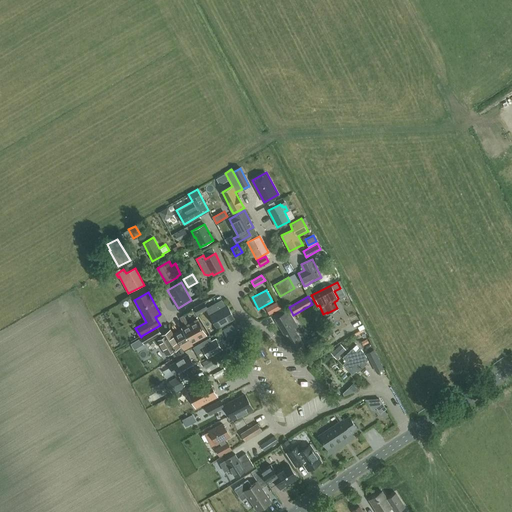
[(225,306),(221,300),(207,308),(204,302),(194,308),(197,314),(206,309),(217,328),(234,318),(226,305),(225,306)]
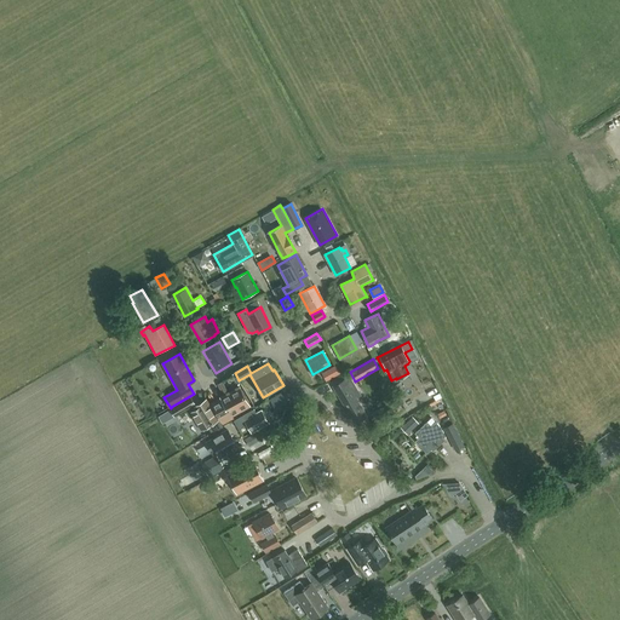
[(331,366),(322,371),(326,379),(336,374),(331,366)]
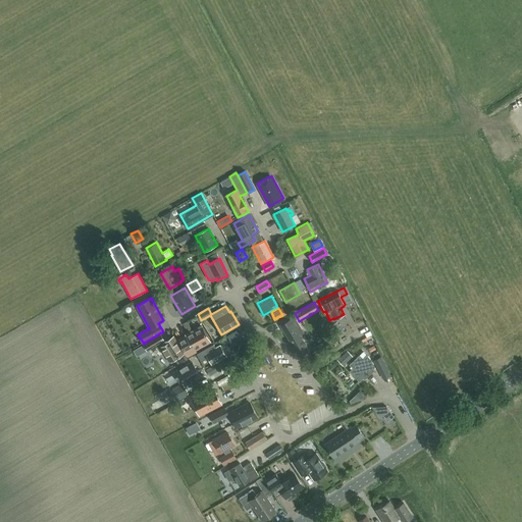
[(299,353),(306,349),(298,335),(303,332),(294,317),(281,325),(299,353)]
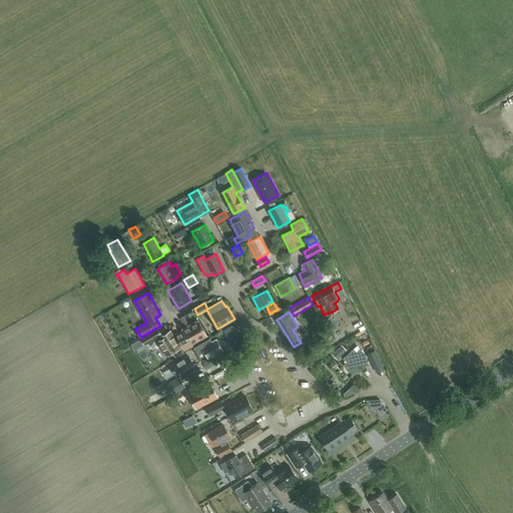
[(183,316),(179,318),(183,325),(187,323),(183,316)]
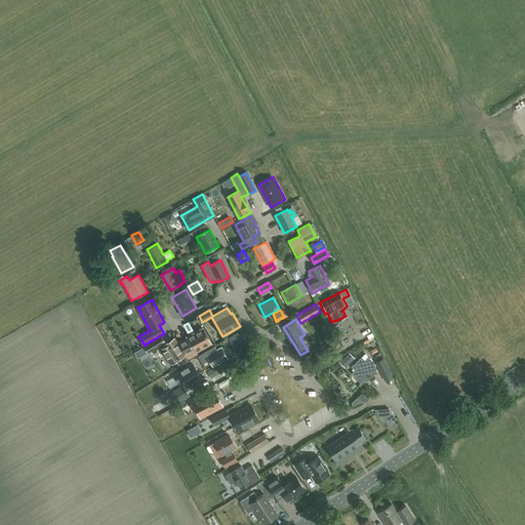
[(188,337),(179,341),(189,358),(197,353),(196,352),(211,342),(203,328),(188,337)]
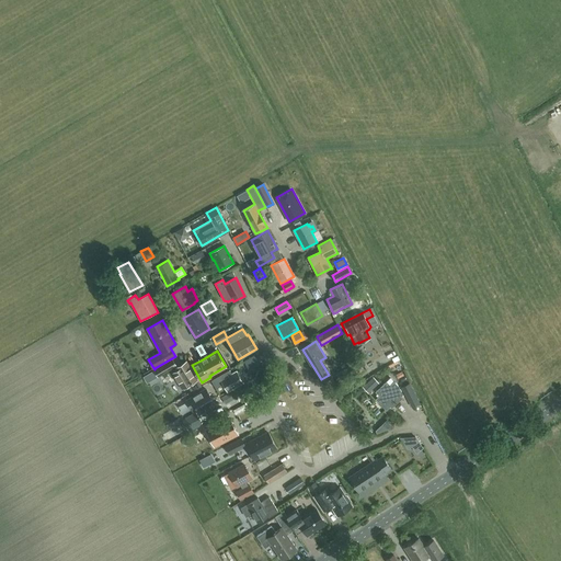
[(251,371),(263,364),(258,355),(245,362),(251,371)]
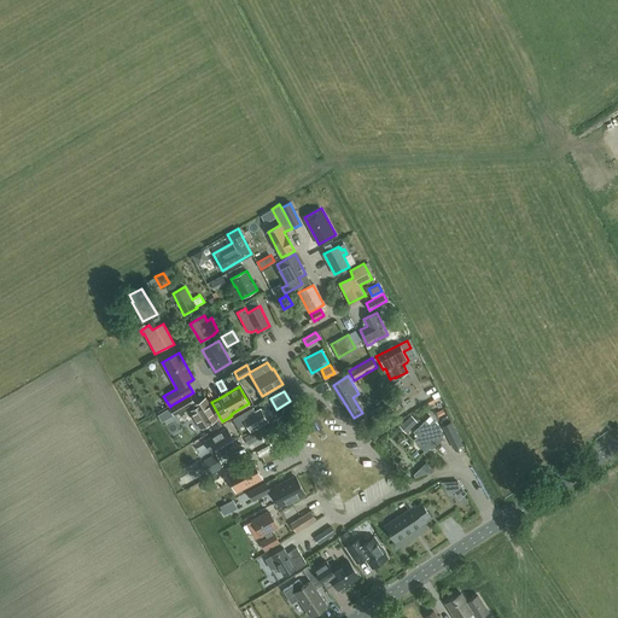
[(196,403),(190,395),(169,407),(174,415),(196,403)]
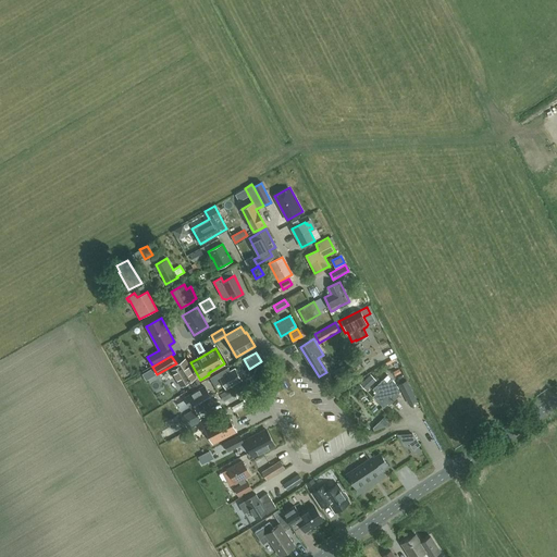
[(183,385),(187,383),(196,376),(184,359),(175,366),(177,368),(172,371),(183,385)]
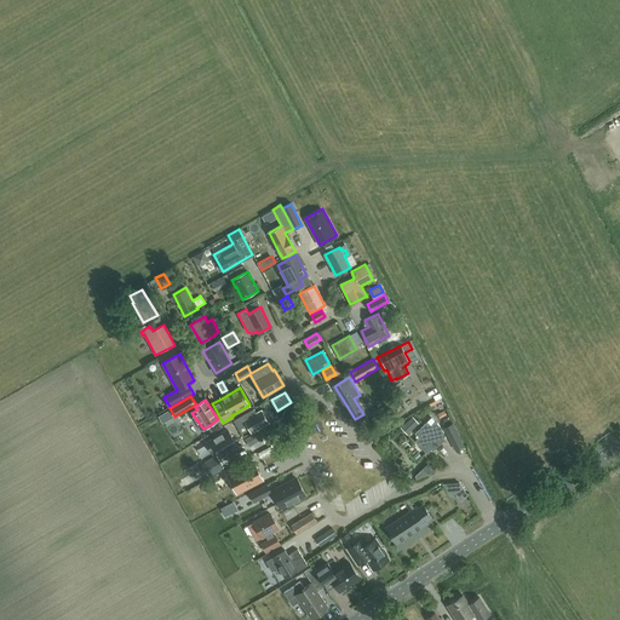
[(252,415),(250,411),(233,420),(237,429),(245,423),(251,432),(268,423),(262,411),(252,415)]
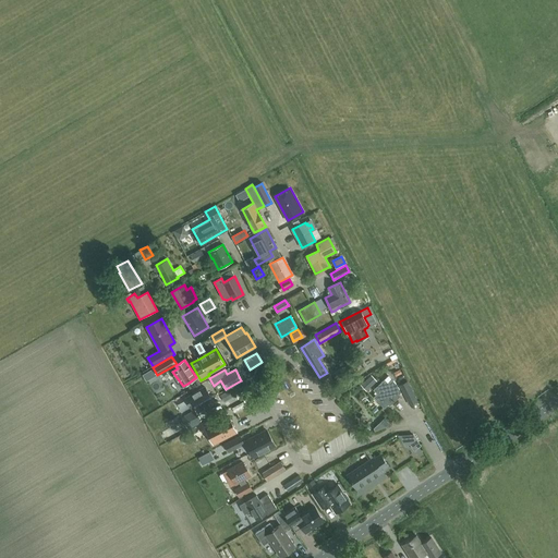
[(362,381),(367,388),(376,379),(371,374),(362,381)]
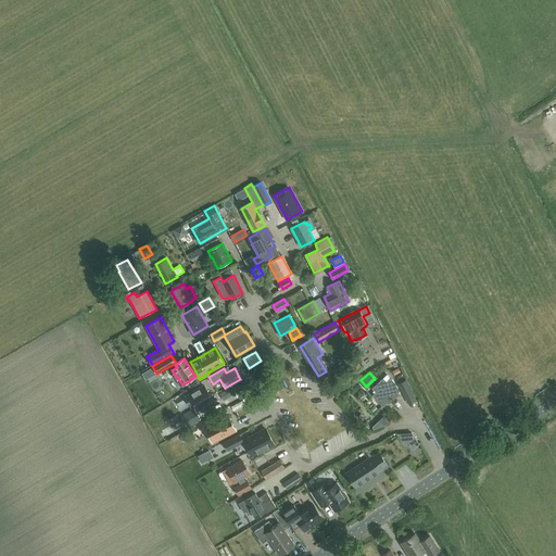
[(387,382),(383,378),(373,388),(376,392),(373,395),(382,406),(387,403),(389,404),(399,394),(397,393),(400,391),(395,383),(391,378),(387,382)]
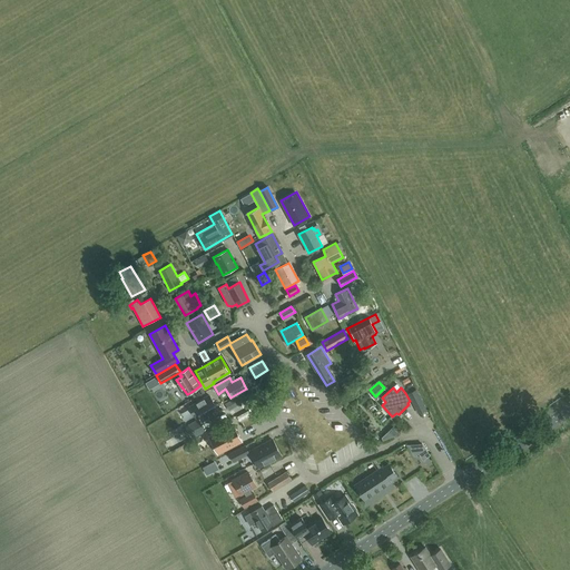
[(408,393),(414,405),(422,401),(415,389),(408,393)]
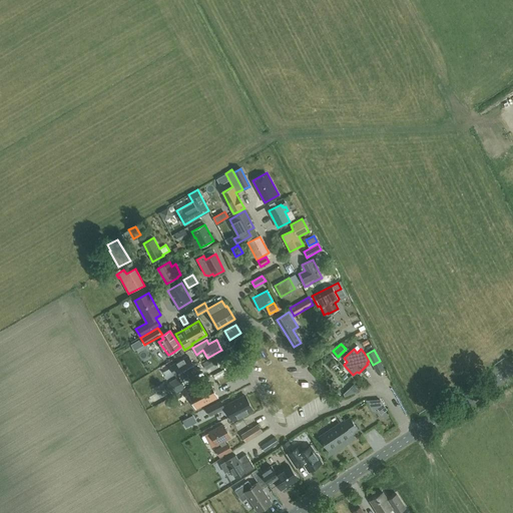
[(188,356),(174,365),(175,366),(172,368),(172,369),(175,375),(177,375),(179,374),(180,374),(193,366),(188,356)]
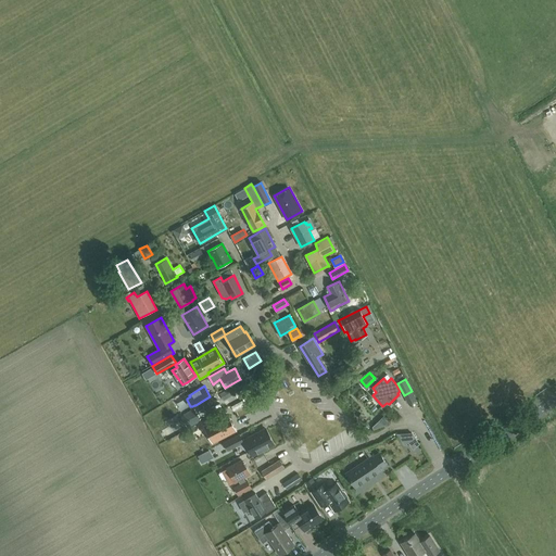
[(184,414),(190,426),(200,420),(193,408),(184,414)]
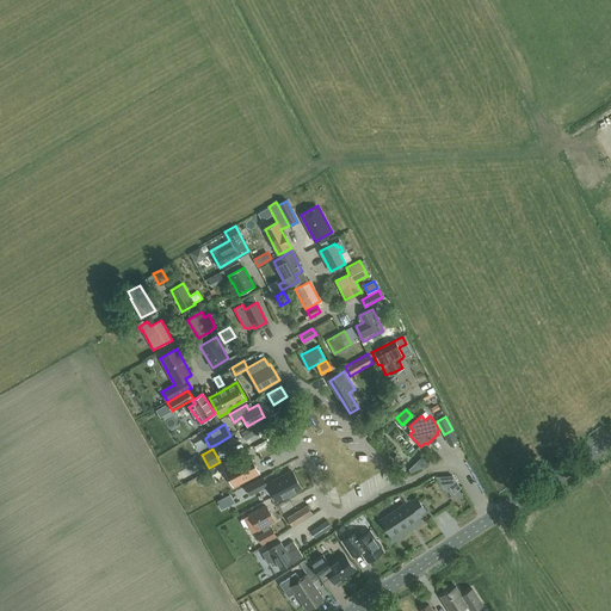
[(238,483),(251,476),(245,464),(227,473),(232,483),(235,481),(238,483)]
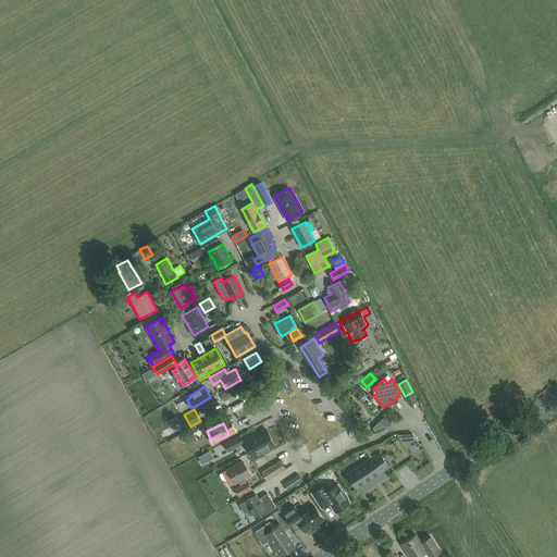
[(258,454),(274,446),(265,430),(250,438),(258,454)]
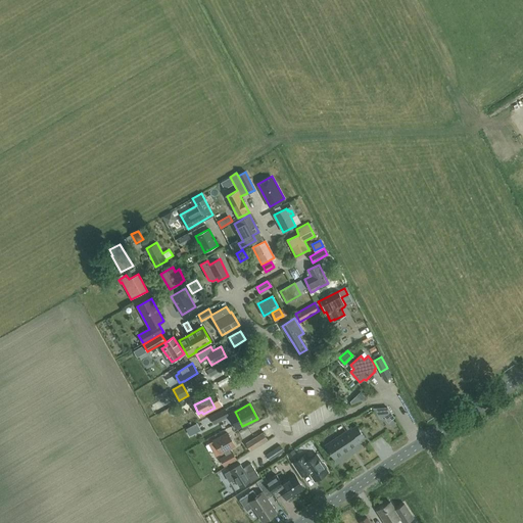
[(388,406),(374,407),(381,418),(384,415),(389,421),(395,417),(388,406)]
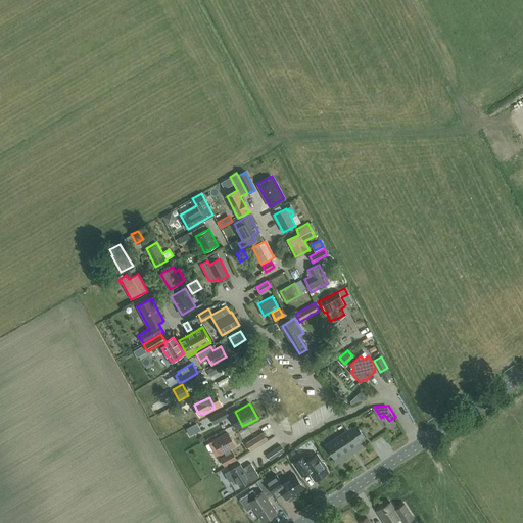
[(214,425),(229,417),(225,408),(209,416),(214,425)]
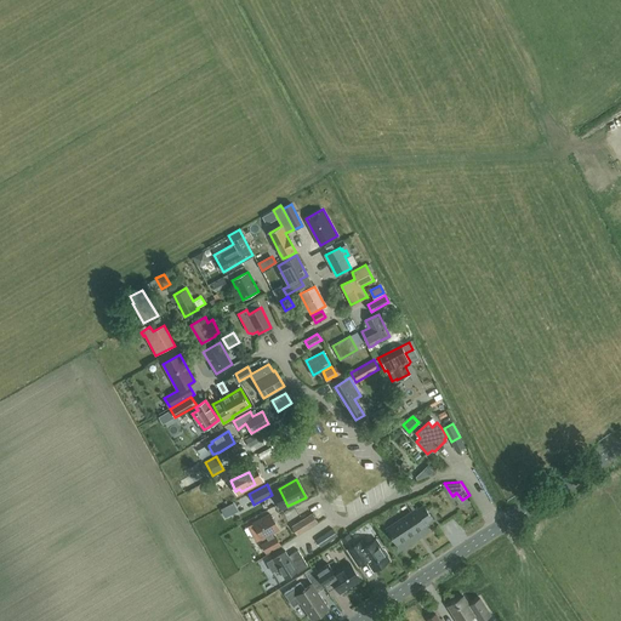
[(432,519),(423,505),(416,510),(415,508),(386,528),(397,545),(399,543),(402,545),(406,541),(406,539),(426,525),(425,523),(432,519)]
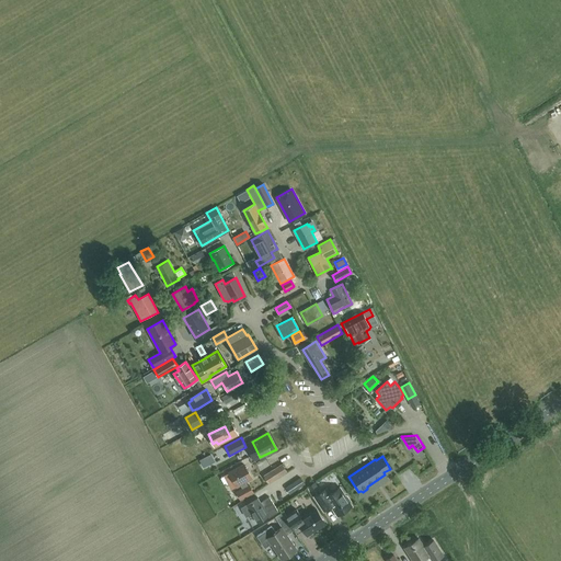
[(268,483),(287,471),(282,464),(264,476),(268,483)]
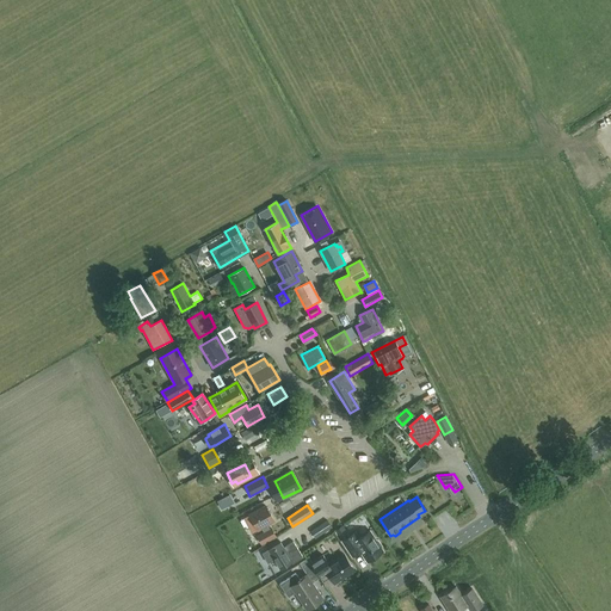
[(270,529),(267,525),(273,522),(265,506),(250,514),(258,530),(263,528),(265,531),(258,535),(263,543),(275,536),(271,529),(270,529)]
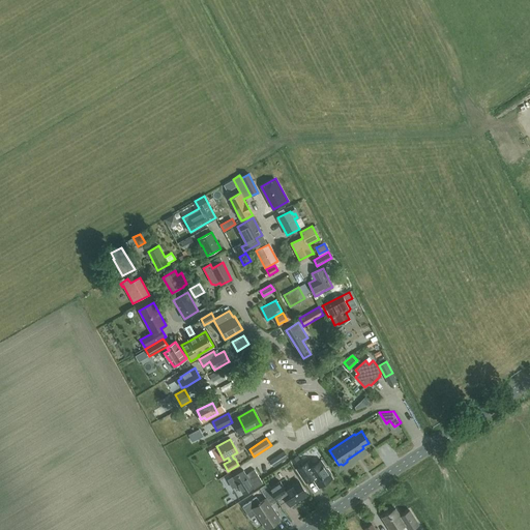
[(284,451),(270,461),(273,467),(288,458),(284,451)]
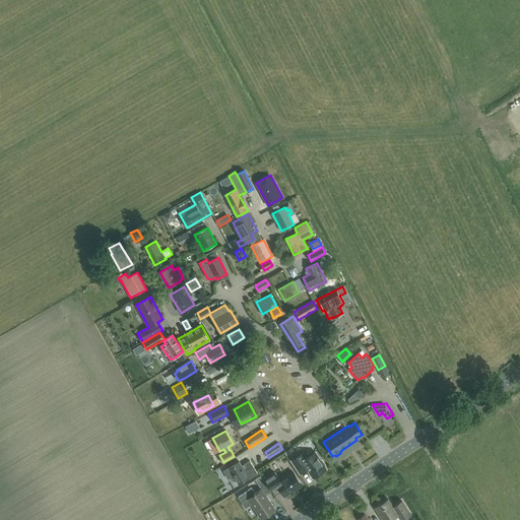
[(319,459),(315,452),(306,458),(302,453),(290,460),(300,473),(307,469),(312,477),(326,468),(324,467),(325,464),(321,459),(319,459)]
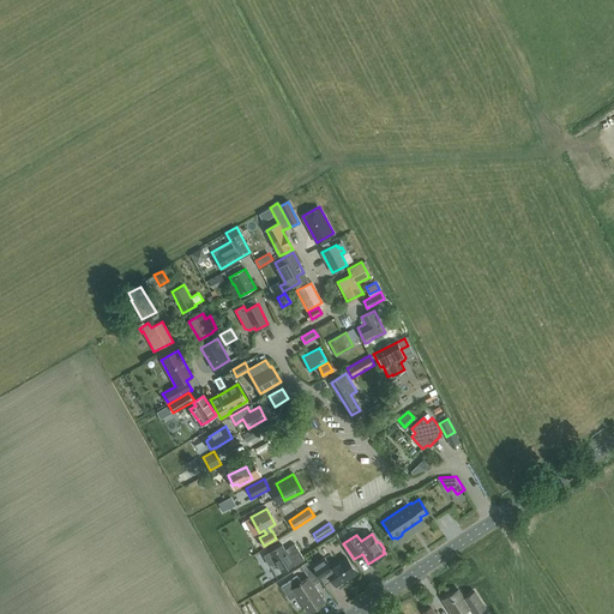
[(299,546),(306,541),(304,535),(295,541),(299,546)]
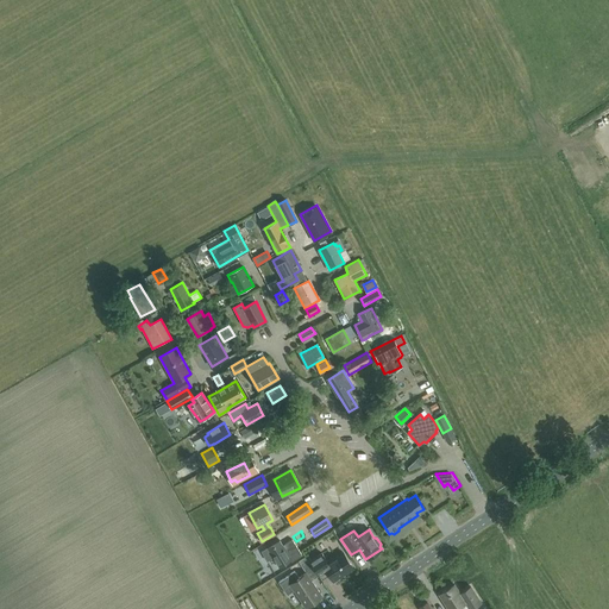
[(302,557),(292,539),(283,545),(280,540),(262,551),(268,559),(272,557),(278,566),(292,559),(293,562),(302,557)]
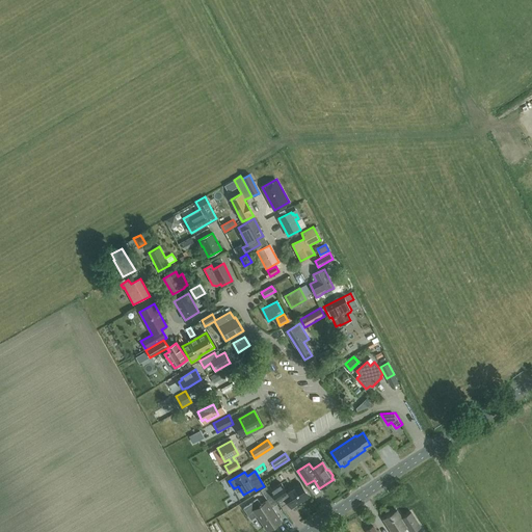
[(281,483),(269,490),(277,503),(278,503),(277,501),(284,497),(291,507),(309,496),(299,482),(286,490),(281,483)]
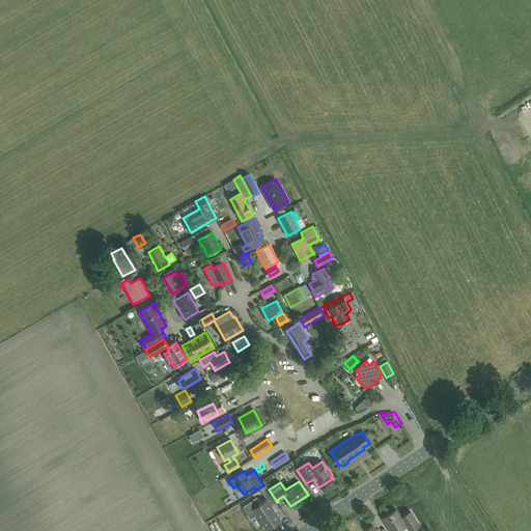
[(272,506),(277,502),(269,490),(266,485),(262,487),(260,490),(267,499),(260,504),(256,498),(243,507),(251,520),(256,515),(267,529),(281,520),(272,506)]
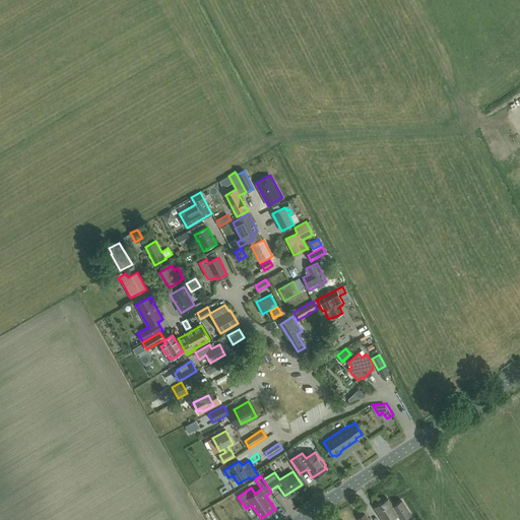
[(401,519),(390,504),(377,512),(382,519),(401,519)]
